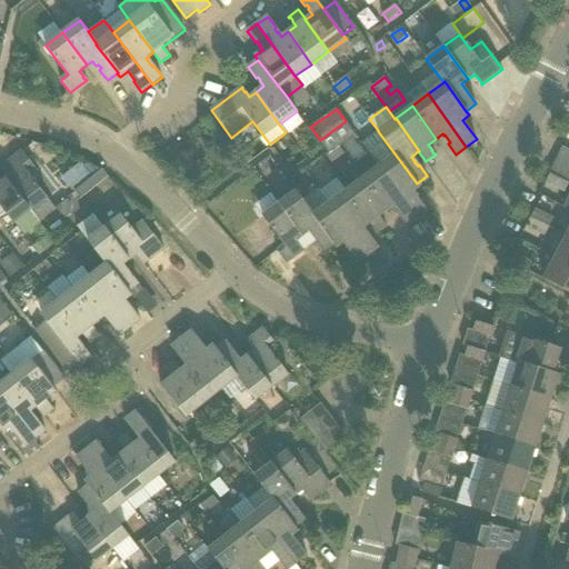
[(420,187),(417,183),(378,131),(362,143),(380,166),(418,219),(428,211),(420,200),(418,201),(412,195),(413,195),(412,192),(420,187)]
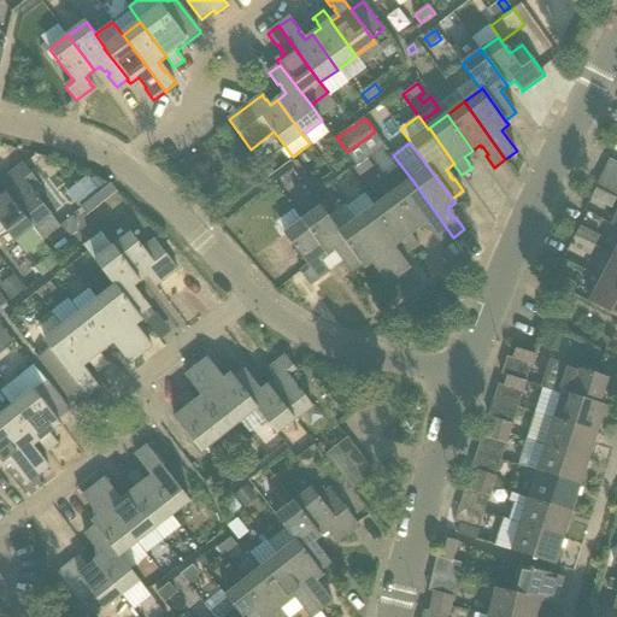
[(369,159),(354,170),(359,178),(374,168),(369,159)]
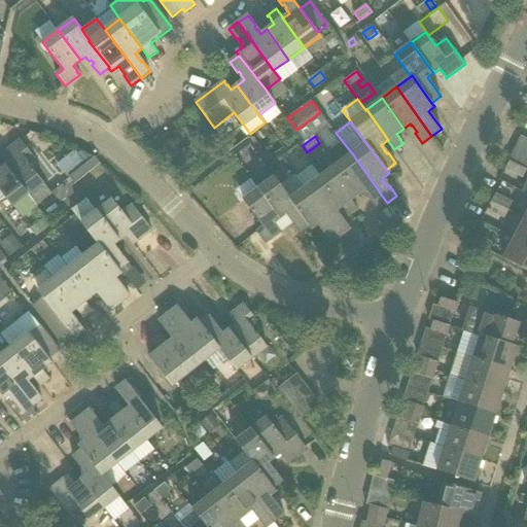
[(526,139),(522,137),(511,159),(526,166),(526,139)]
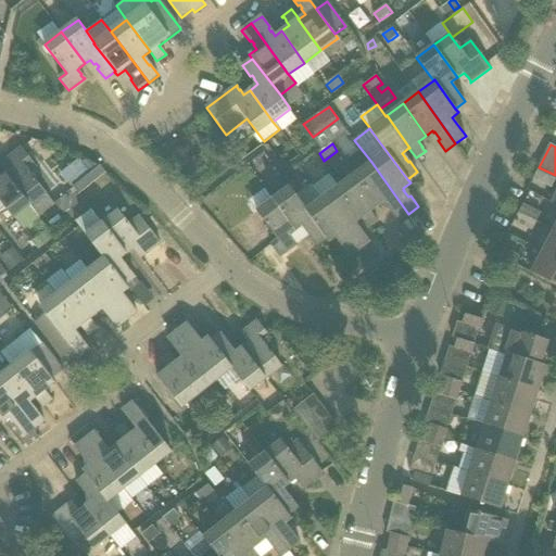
[(29,206),(47,193),(24,165),(32,160),(22,148),(5,160),(7,161),(10,164),(9,164),(13,169),(5,175),(29,206)]
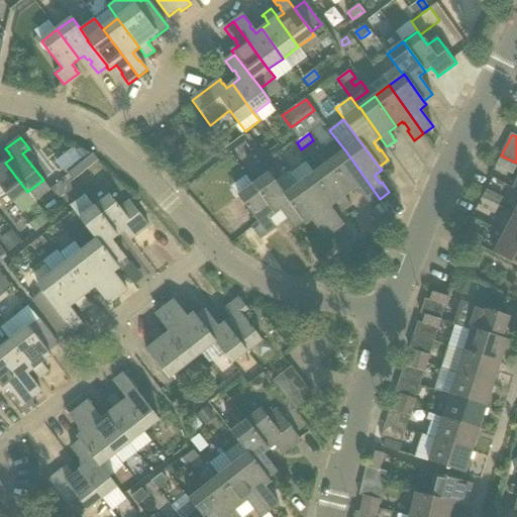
[(380,199),(345,150),(330,163),(351,192),(357,187),(359,189),(359,188),(365,195),(363,196),(370,206),(380,199)]
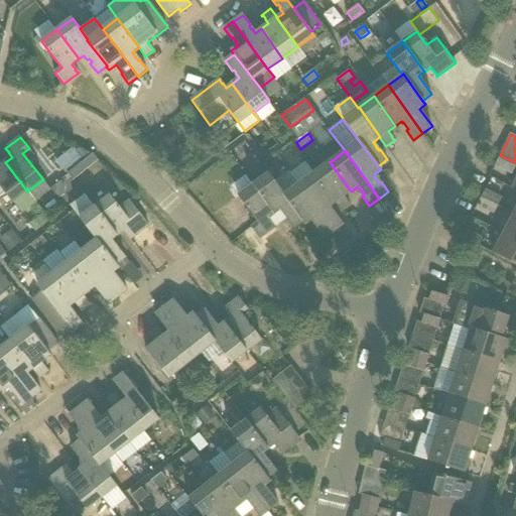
[(99,162),(94,155),(70,173),(75,180),(99,162)]
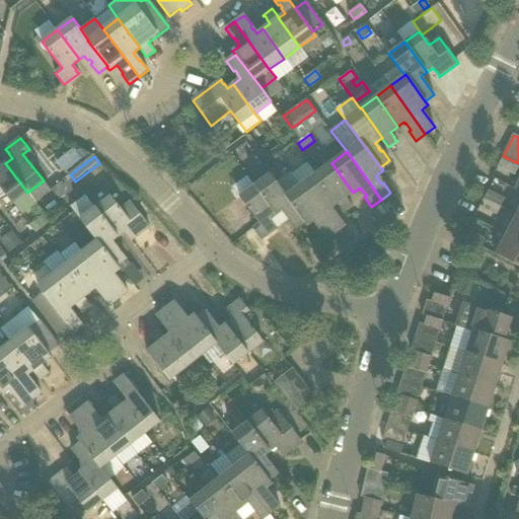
[(518,163),(503,156),(498,166),(515,175),(518,166),(518,163)]
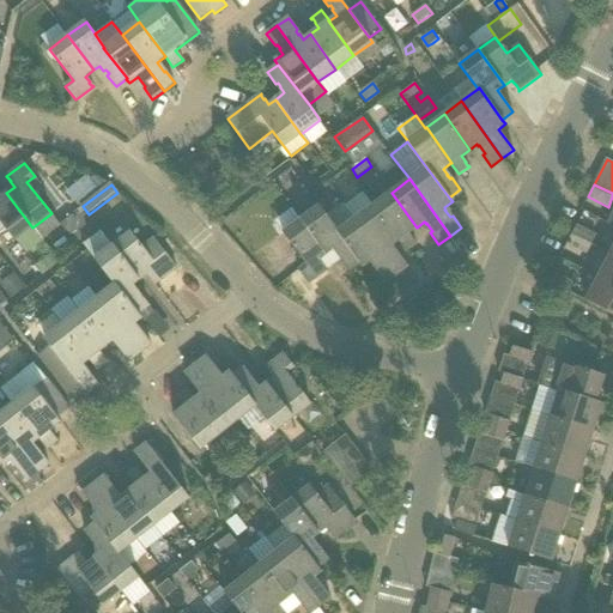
[(32,228),(6,193),(0,196),(0,220),(5,228),(16,242),(32,228)]
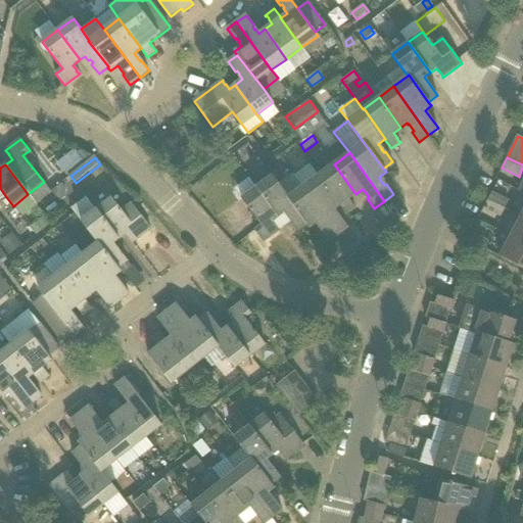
[(355,194),(334,164),(319,176),(340,205),(346,215),(355,207),(354,207),(349,201),(349,200),(348,199),(355,194)]
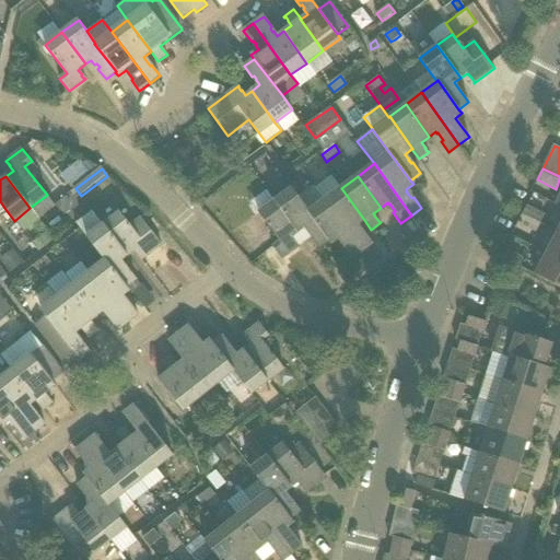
[(325,199),(362,251),(373,244),(364,233),(363,234),(358,228),(359,226),(358,225),(364,220),(341,188),(335,179),(318,190),(325,199)]
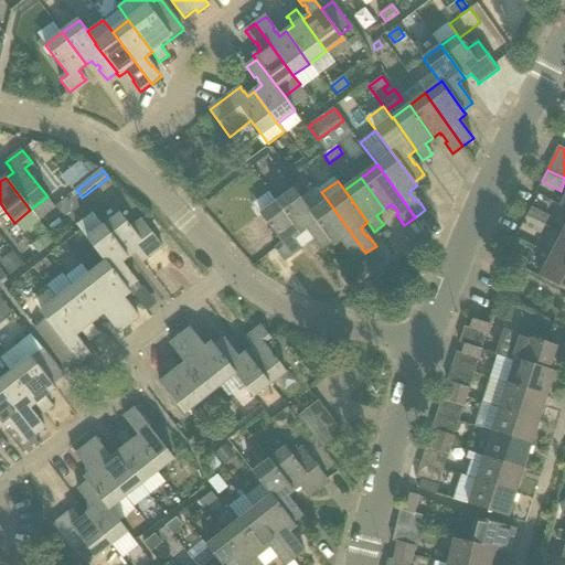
[(301,234),(308,230),(322,249),(331,243),(332,242),(312,213),(311,213),(294,190),(278,201),(301,234)]
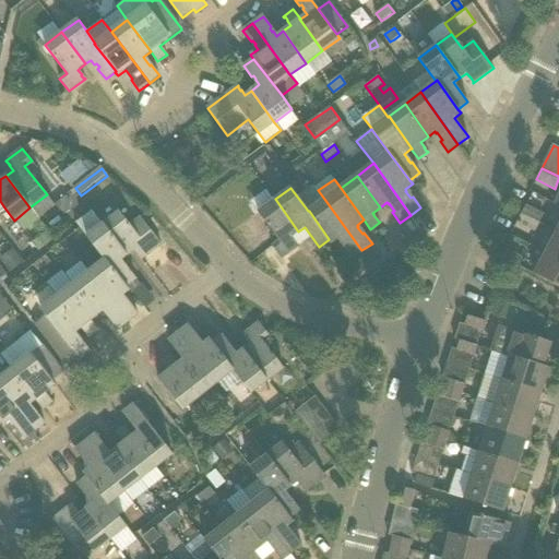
[(70,211),(71,202),(67,197),(67,195),(55,204),(56,206),(63,216),(70,211)]
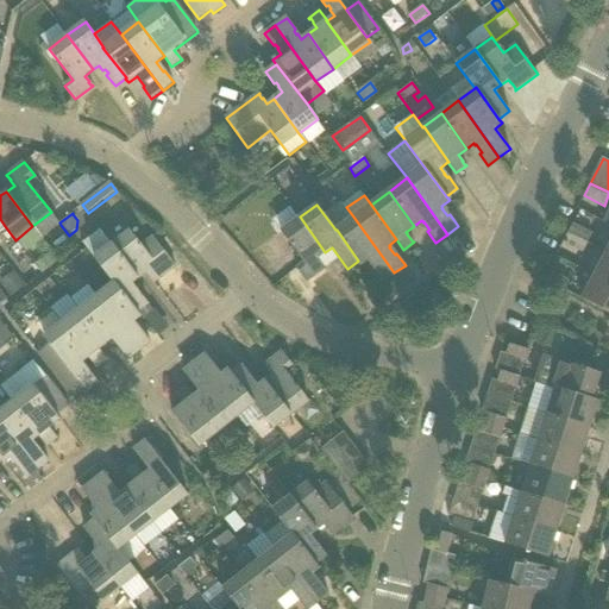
[(300,217),(281,231),(305,263),(296,268),(307,282),(325,269),(318,258),(325,252),(300,217)]
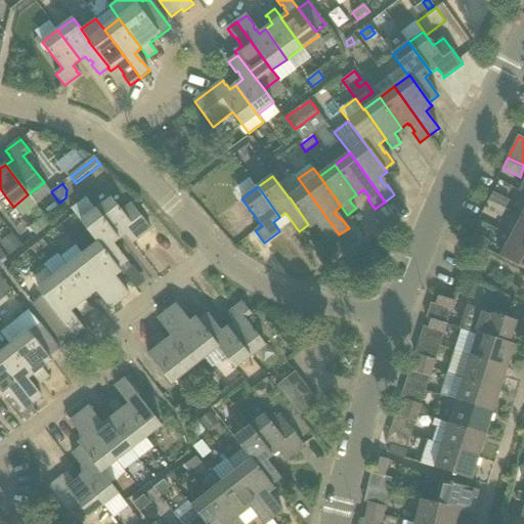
[(307,225),(310,228),(316,224),(330,242),(339,234),(304,186),(290,198),(308,224),(307,225)]
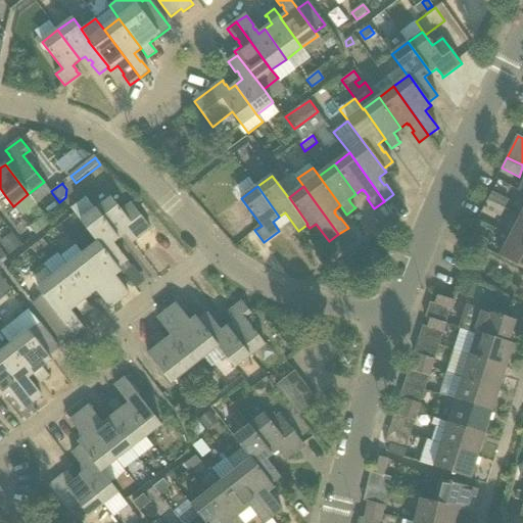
[(509,201),(491,192),(488,200),(505,209),(509,201)]
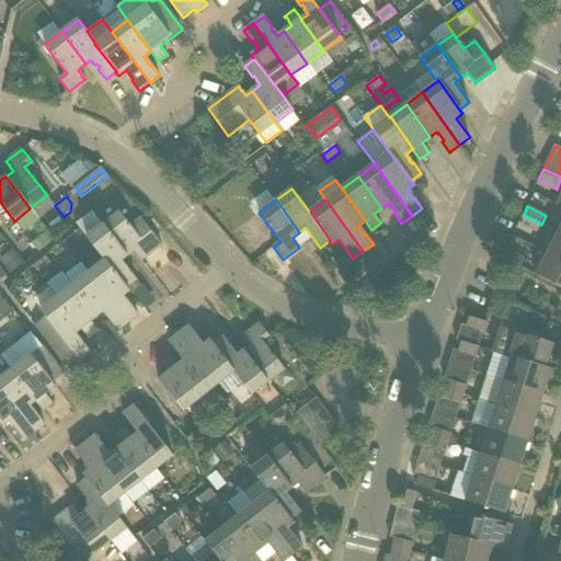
[(130,227),(119,213),(103,225),(128,256),(135,251),(136,252),(137,252),(142,259),(141,260),(141,261),(162,244),(141,218),(130,227)]
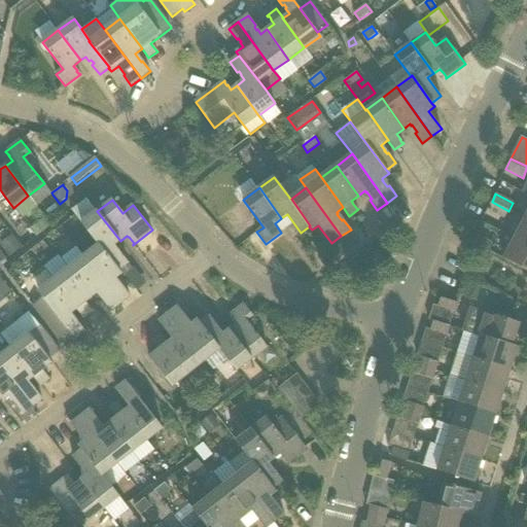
[(492,202),(488,209),(487,209),(504,218),(508,211),(492,202)]
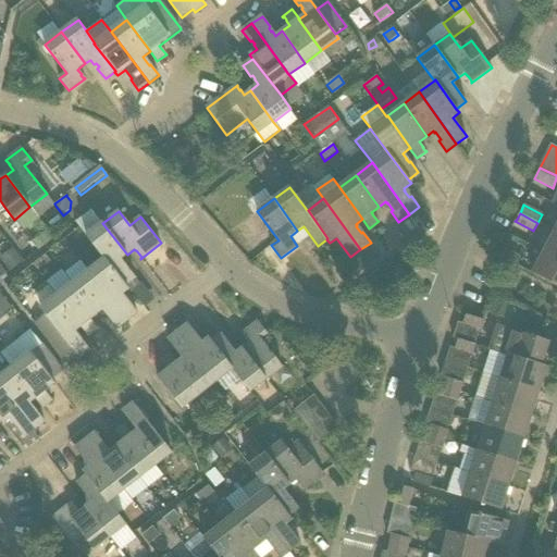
[(49,223),(53,229),(63,221),(59,215),(49,223)]
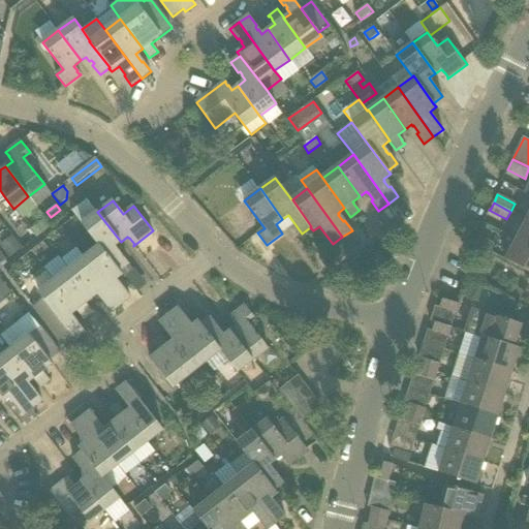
[(121,242),(97,212),(82,224),(99,247),(120,272),(120,271),(129,263),(121,254),(120,255),(117,252),(118,251),(114,247),(121,242)]
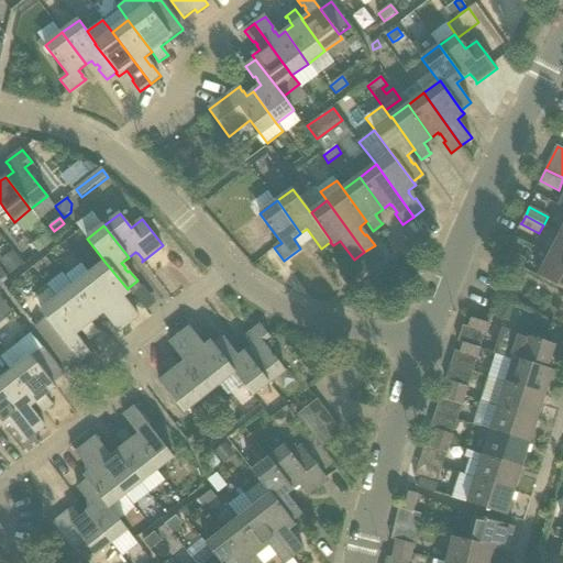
[(40,253),(56,240),(50,232),(33,244),(40,253)]
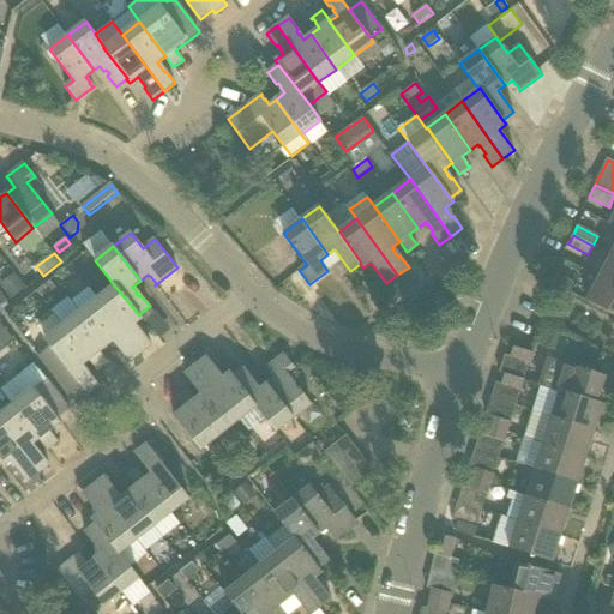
[(613,254),(612,253),(600,277),(613,284),(613,254)]
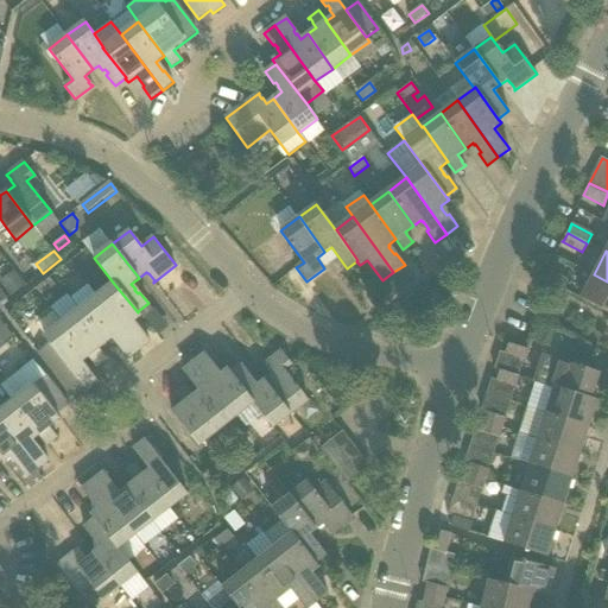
[(69,271),(64,266),(56,273),(61,278),(69,271)]
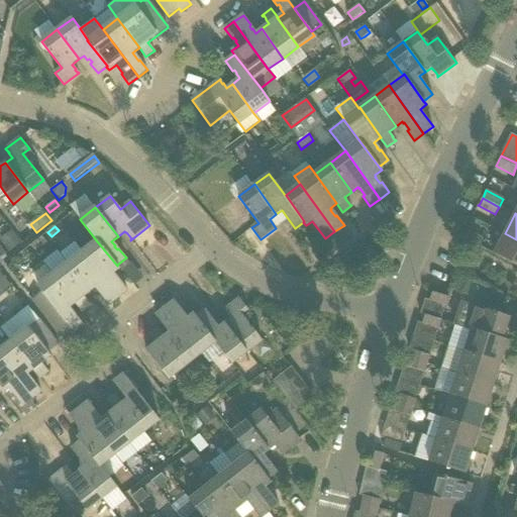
[(12,229),(0,238),(0,240),(9,252),(22,242),(12,229)]
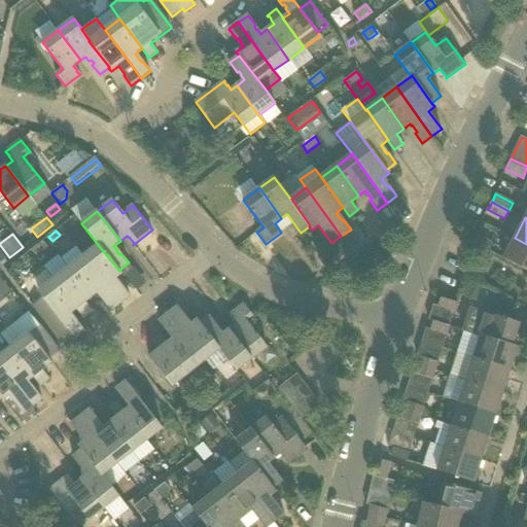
[(470,242),(488,251),(492,243),(475,234),(470,242)]
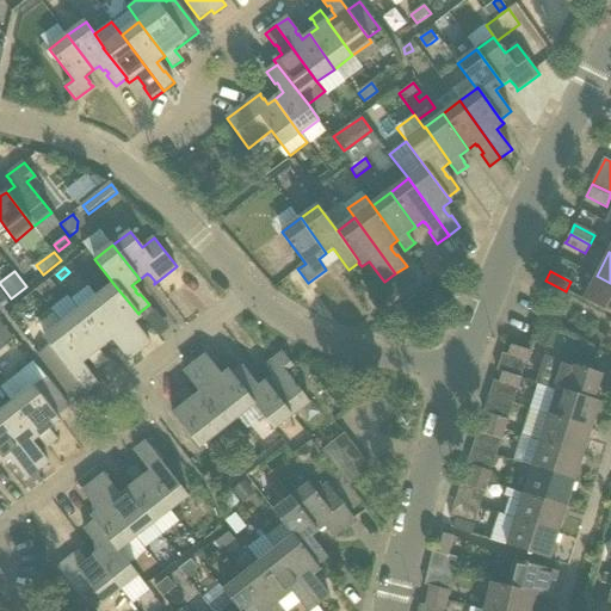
[(584,301),(610,314),(610,283),(597,276),(584,301)]
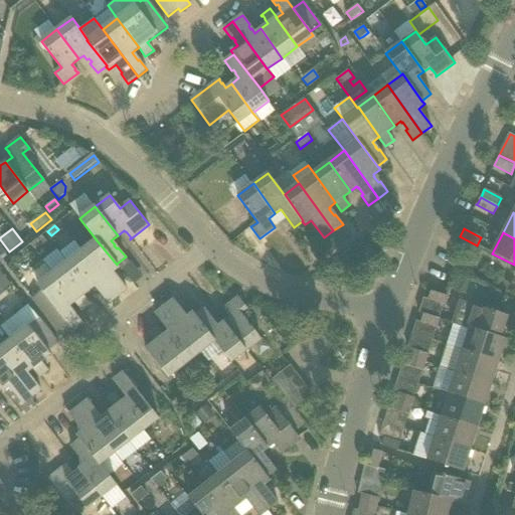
[(41,235),(30,244),(35,250),(46,241),(41,235)]
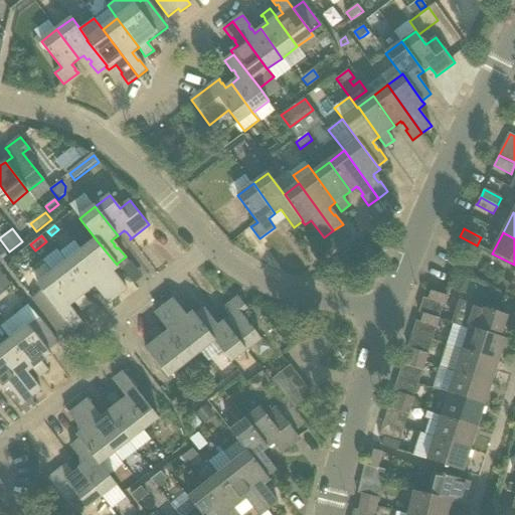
[(82,250),(118,297),(128,290),(120,280),(118,281),(116,278),(117,278),(113,273),(120,268),(117,264),(117,265),(97,240),(82,250)]
